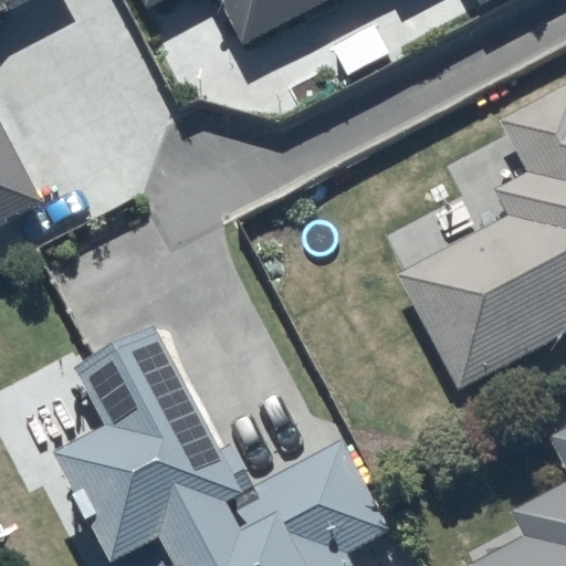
[(0,0),(0,220),(40,199),(0,125),(0,7),(12,0),(0,0)]
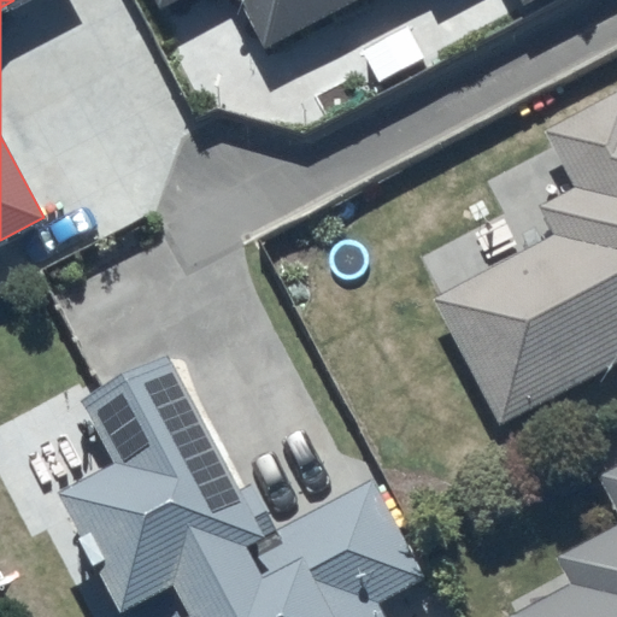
[(156,0),(160,7),(172,0),(240,0),(265,46),(354,0),(519,0),(523,4),(529,0),(156,0)]
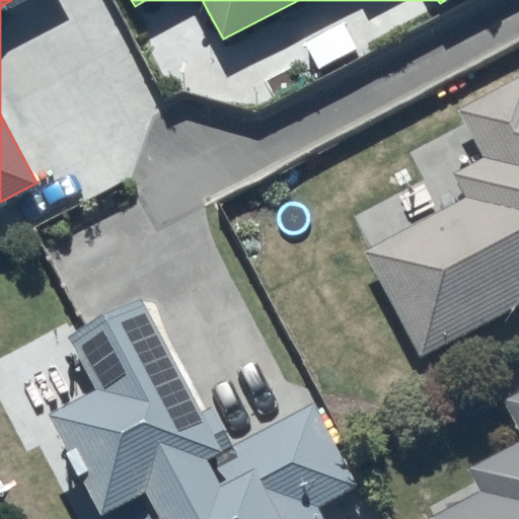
[(365,254),(422,359),(518,303),(518,77),(457,112),(483,159),(453,174),(465,197),(365,254)]
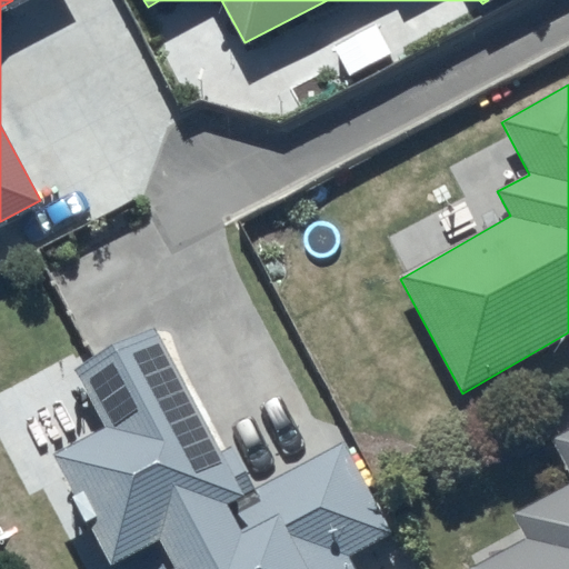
[(155,327),(73,371),(106,430),(51,458),(110,568),(355,568),(349,556),(392,532),(340,443),(253,490),(230,447),(219,453),(155,327)]
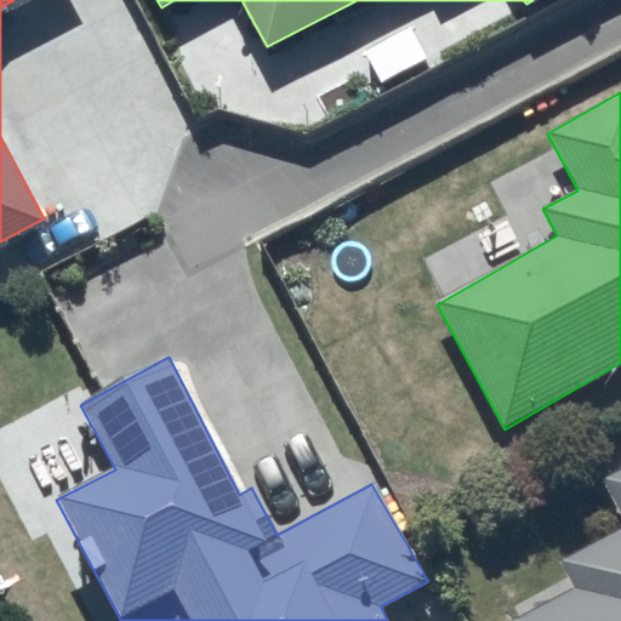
[(620,620),(620,468),(603,478),(620,510),(620,530),(564,563),(579,590),(522,620),(620,620)]
